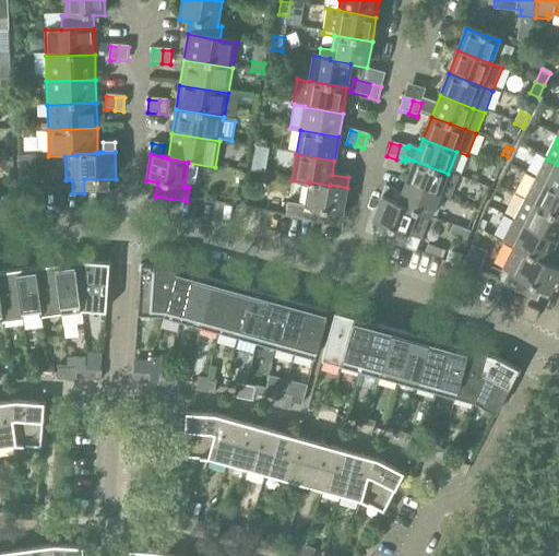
[(1,169),(12,169),(12,158),(1,158),(1,169)]
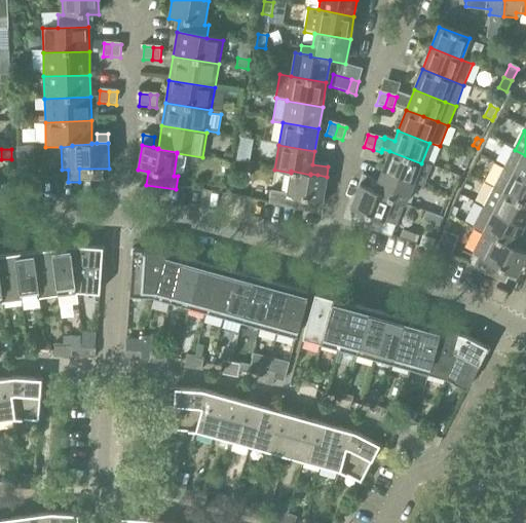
[(504,171),(525,181),(525,155),(515,150),(504,171)]
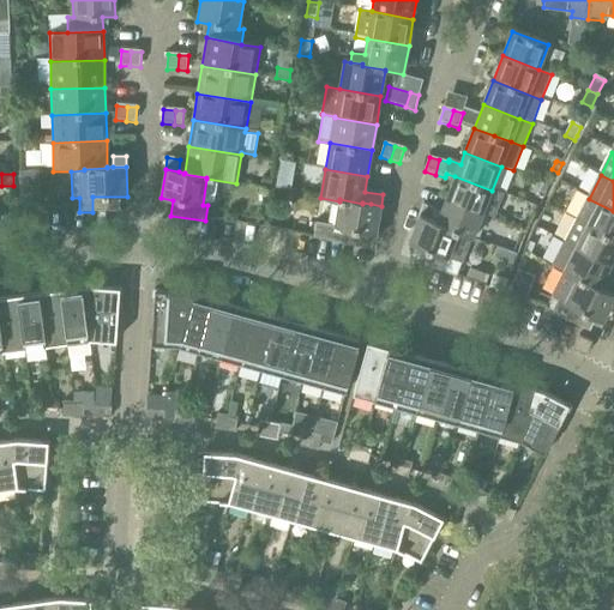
[(492,191),(455,176),(446,200),(482,215),(494,219),(504,195),(492,191)]
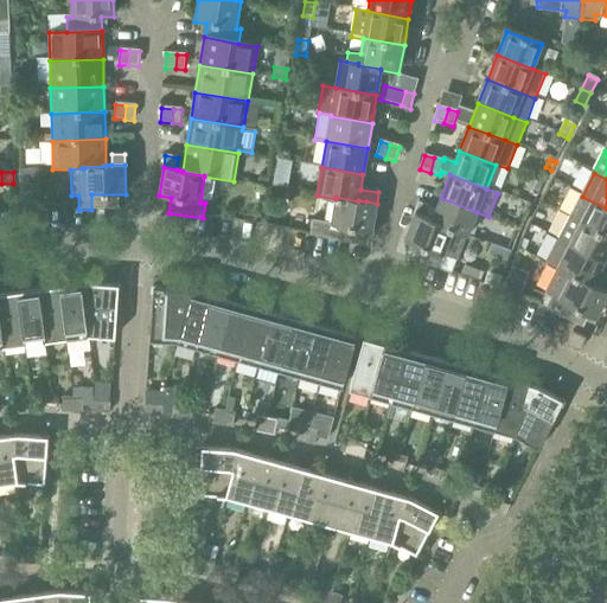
[(276,178),(275,188),(288,191),(291,179),(276,178)]
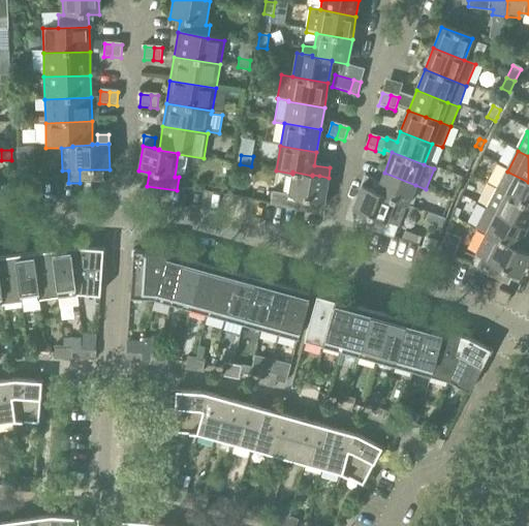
[(472,161),(463,157),(460,165),(468,169),(472,161)]
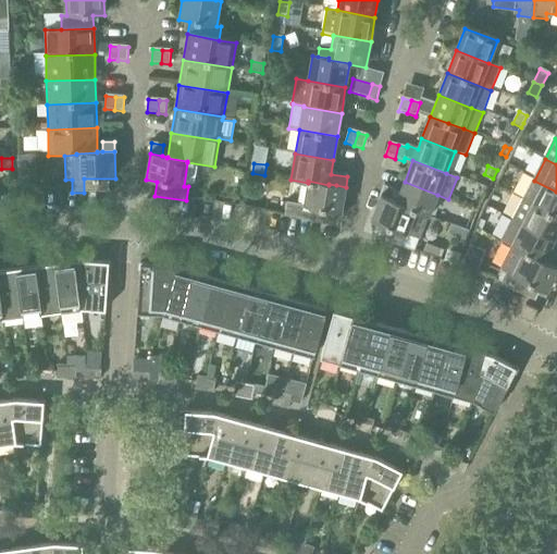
[(285,217),(311,222),(313,209),(342,213),(346,187),(336,185),(329,184),(329,185),(308,181),(308,183),(304,206),(286,204),(285,217)]
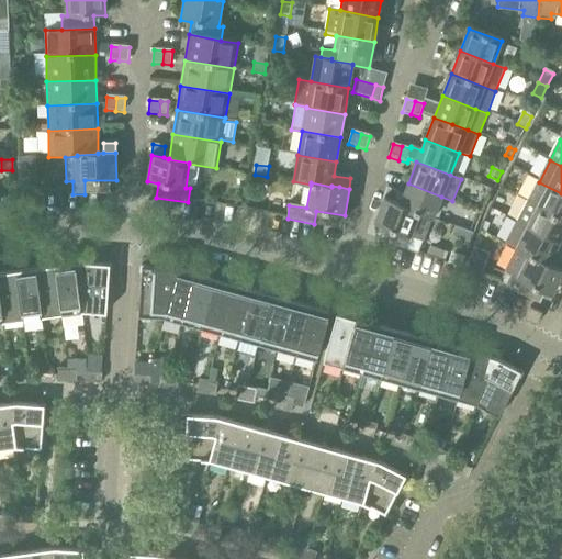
[(537,208),(561,219),(561,193),(539,182),(528,202),(537,208)]
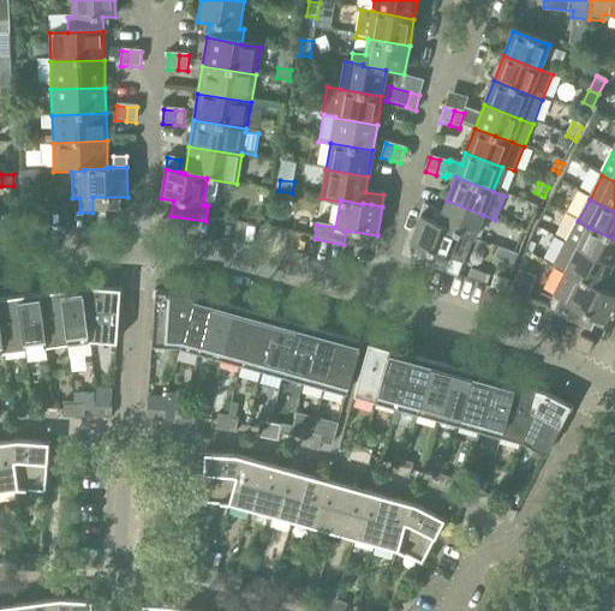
[(473,240),(483,215),(447,201),(437,223),(437,226),(459,234),(473,240)]
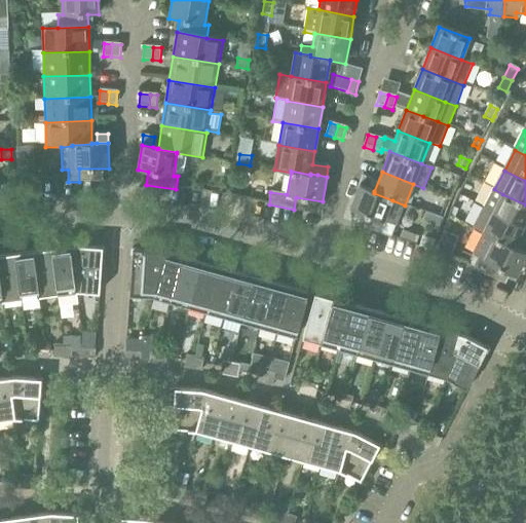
[(369,189),(372,181),(363,177),(360,185),(369,189)]
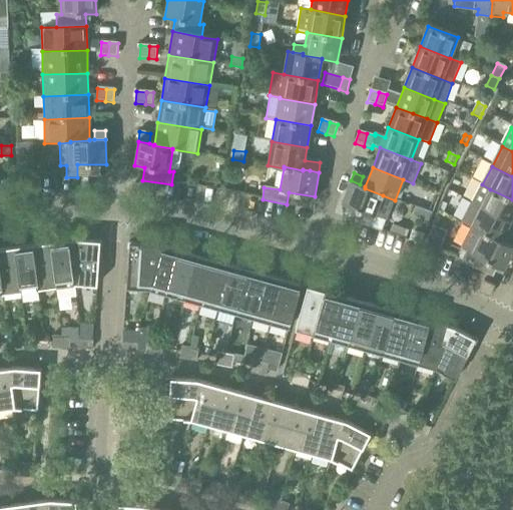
[(395,200),(383,195),(365,188),(365,186),(360,184),(351,180),(342,204),(347,206),(342,219),(383,232),(395,200)]
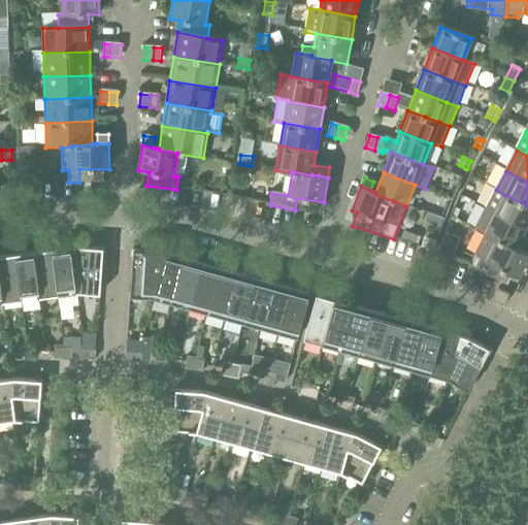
[(495,215),(525,230),(527,224),(527,205),(504,195),(496,190),(486,210),(495,215)]
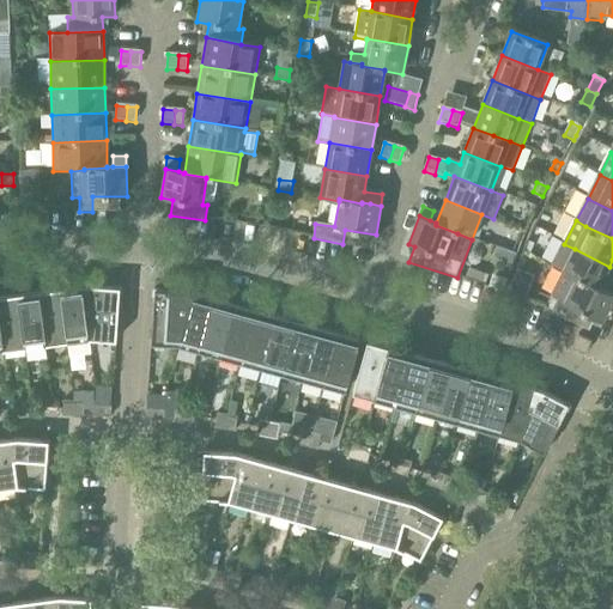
[(599,288),(610,267),(575,249),(564,244),(552,268),(563,274),(576,280),(577,279),(598,290),(599,288)]
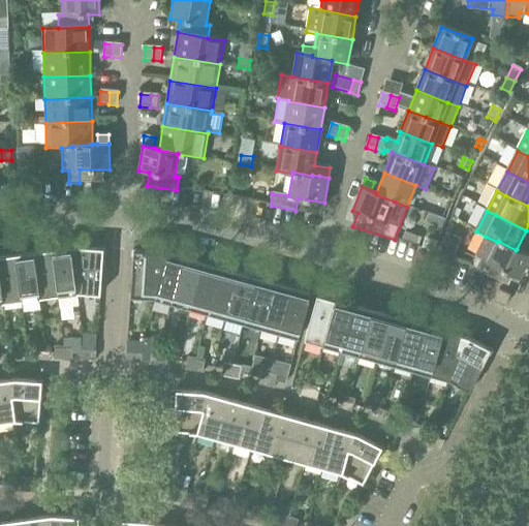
[(405,233),(401,241),(415,246),(418,238),(405,233)]
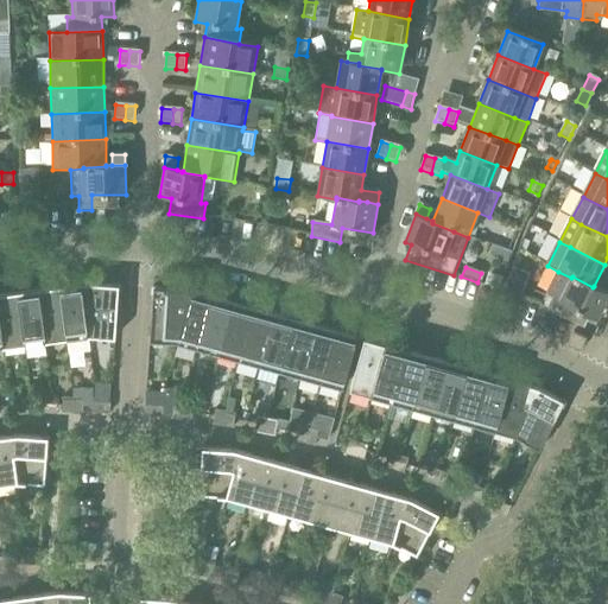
[(607,297),(607,292),(600,288),(594,286),(593,287),(572,277),(571,278),(558,272),(539,309),(559,318),(567,305),(596,320),(607,297)]
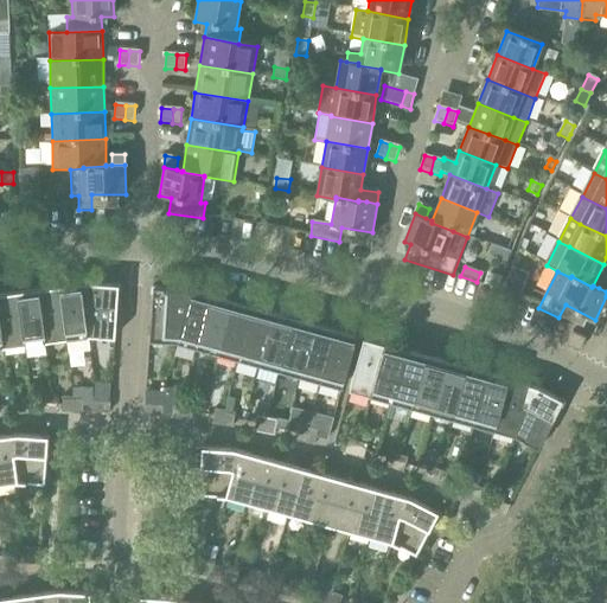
[(68,340),(89,338),(82,284),(61,288),(68,340)]
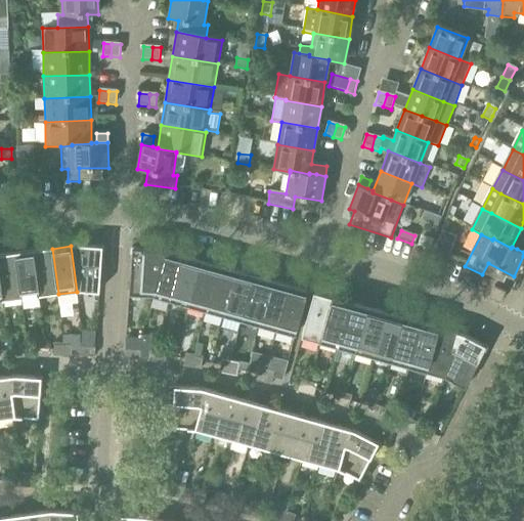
[(98,294),(102,248),(75,246),(71,246),(77,292),(98,294)]
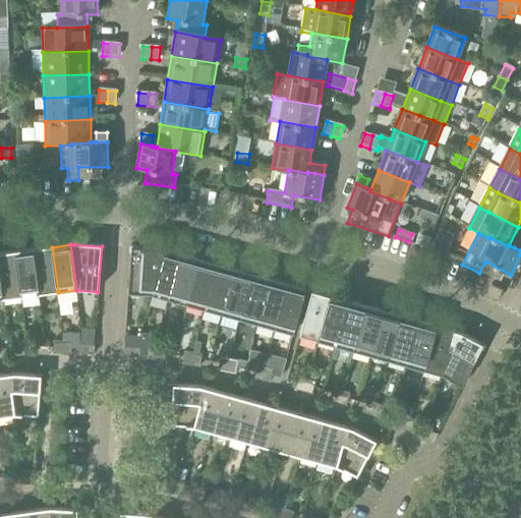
[(34,249),(40,295),(58,292),(52,247),(34,249)]
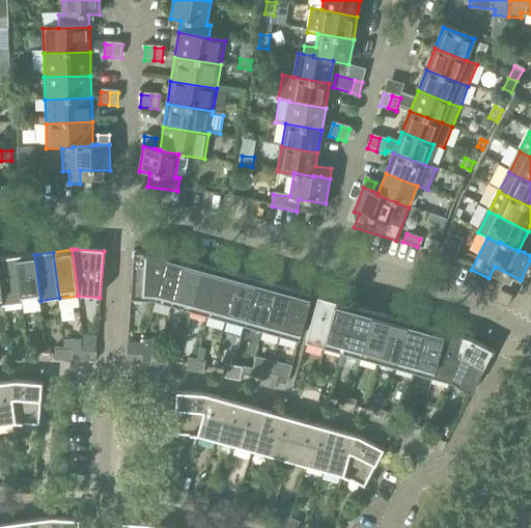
[(155,301),(167,256),(164,255),(158,254),(134,252),(131,300),(155,301)]
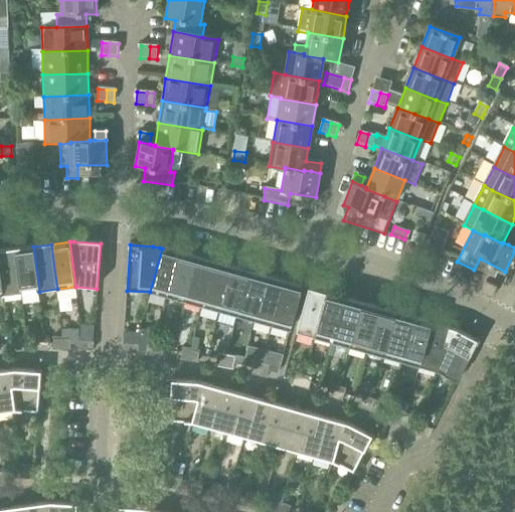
[(21,294),(39,292),(33,246),(15,248),(21,294)]
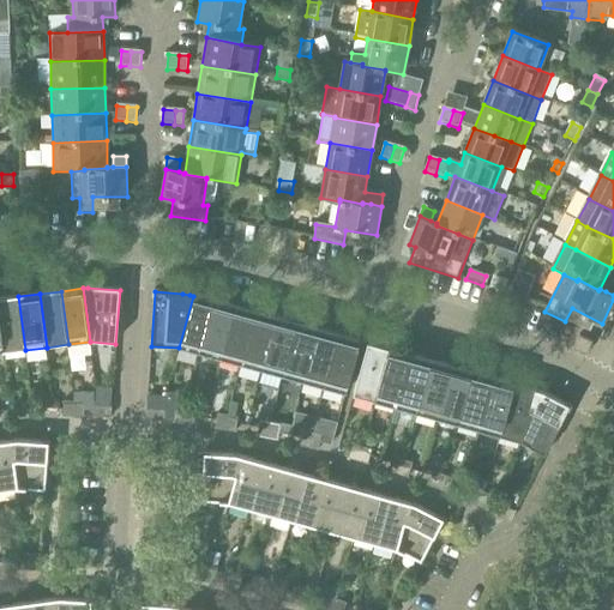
[(0,322),(4,354),(25,350),(18,296),(0,299),(0,322)]
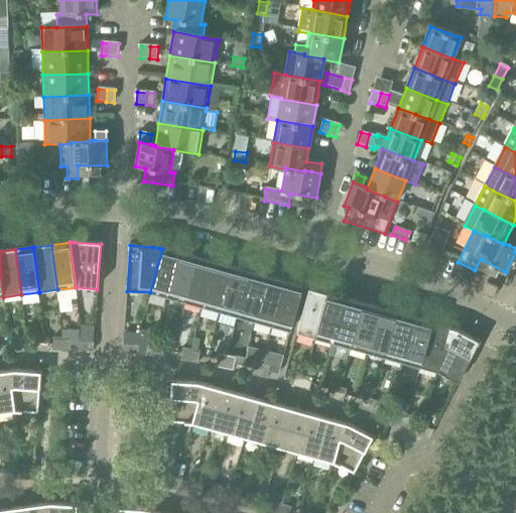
[(150,292),(167,297),(179,253),(162,249),(150,292)]
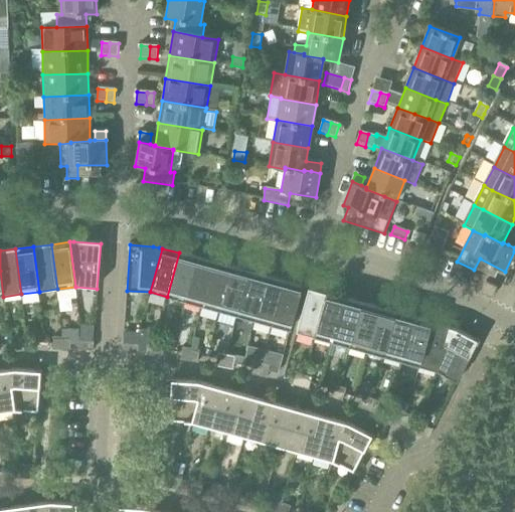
[(167,297),(185,302),(197,258),(179,252),(167,297)]
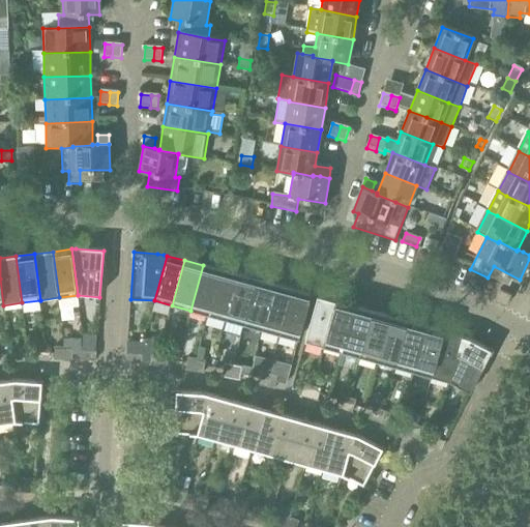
[(190,311),(208,316),(221,270),(203,265),(190,311)]
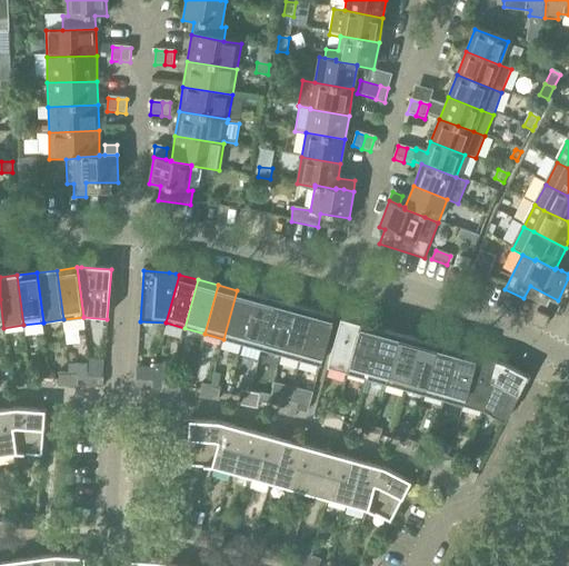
[(223,339),(243,345),(256,296),(237,290),(223,339)]
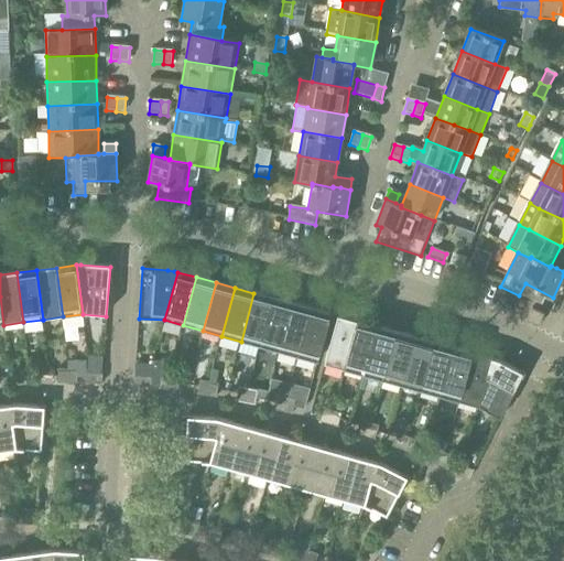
[(273,299),(253,293),(241,342),(260,347),(273,299)]
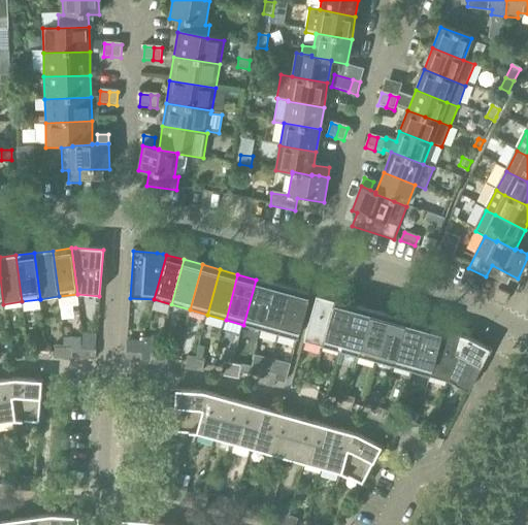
[(273,285),(256,280),(243,325),(262,330),(273,285)]
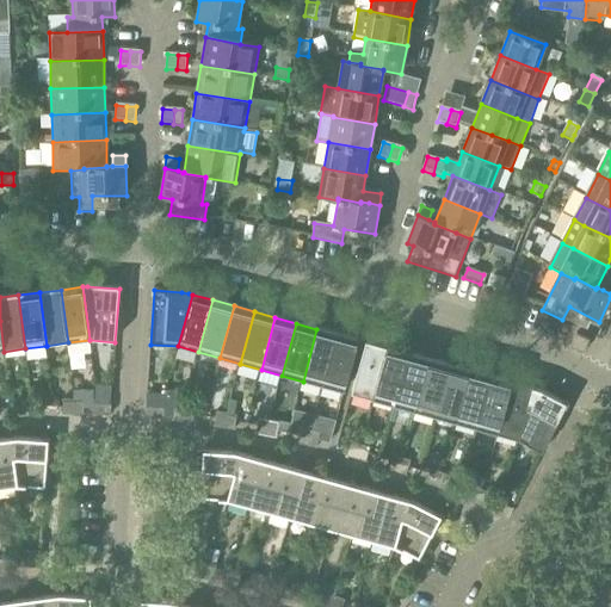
[(303,382),(323,386),(338,335),(316,329),(303,382)]
